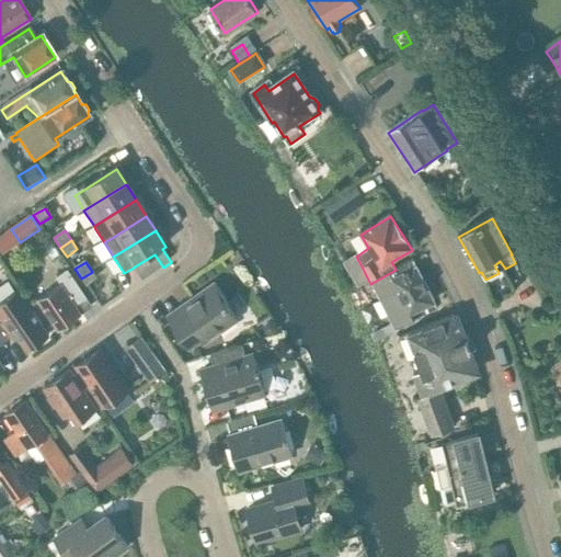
[(374,282),(370,284),(392,326),(396,332),(415,322),(425,317),(422,309),(433,304),(435,304),(416,266),(414,262),(397,270),(389,274),(382,277),(374,282)]
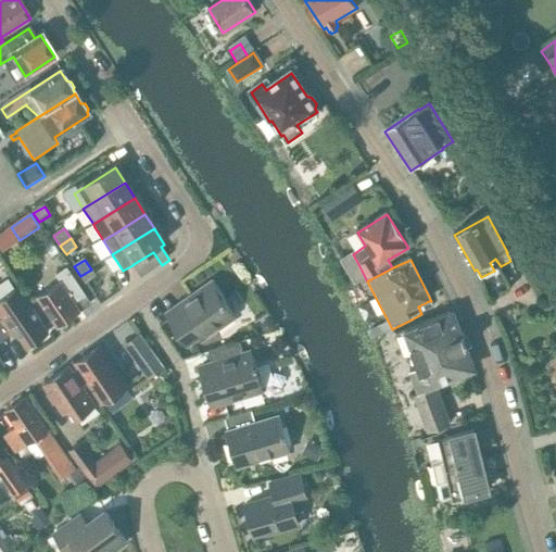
[(60,284),(38,299),(58,328),(80,313),(75,304),(86,297),(86,296),(85,296),(66,270),(55,276),(60,284)]
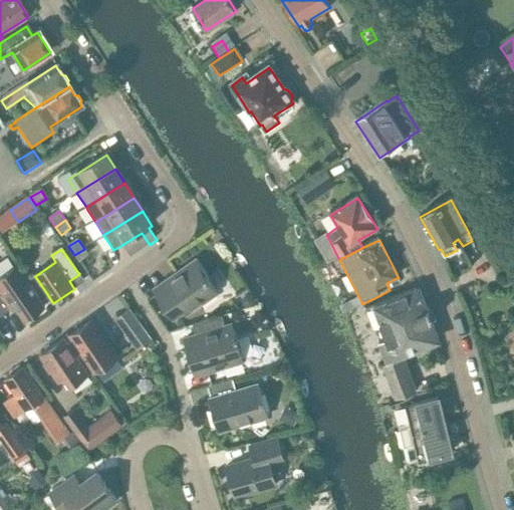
[(74,255),(79,262),(89,256),(84,249),(74,255)]
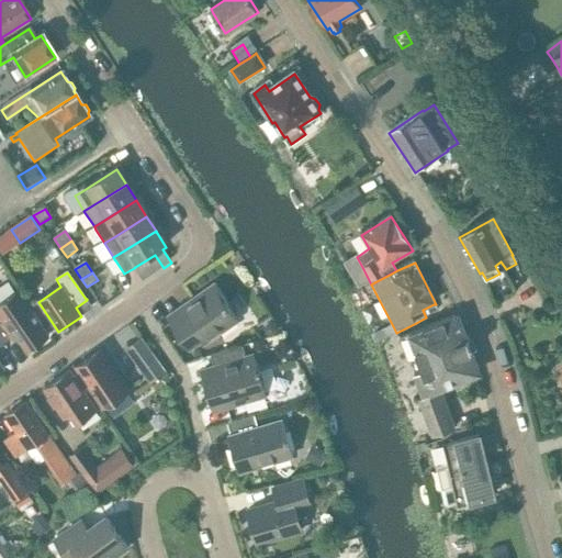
[(204,345),(237,323),(226,309),(228,308),(214,287),(180,311),(183,315),(171,323),(189,349),(201,341),(204,345)]
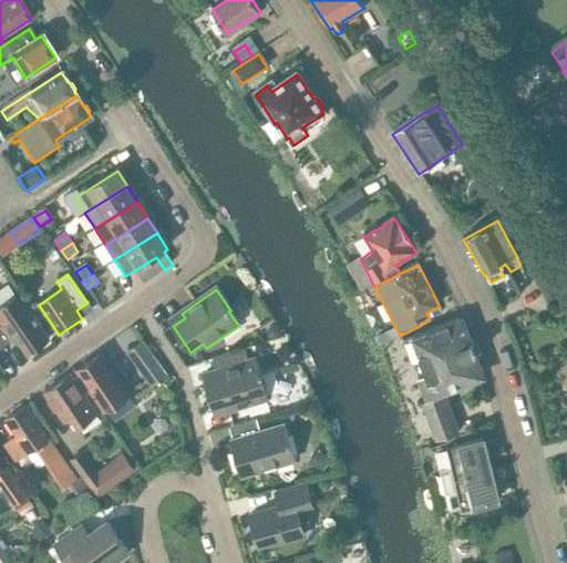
[(28,357),(50,341),(20,296),(0,308),(0,349),(0,350),(17,339),(28,357)]
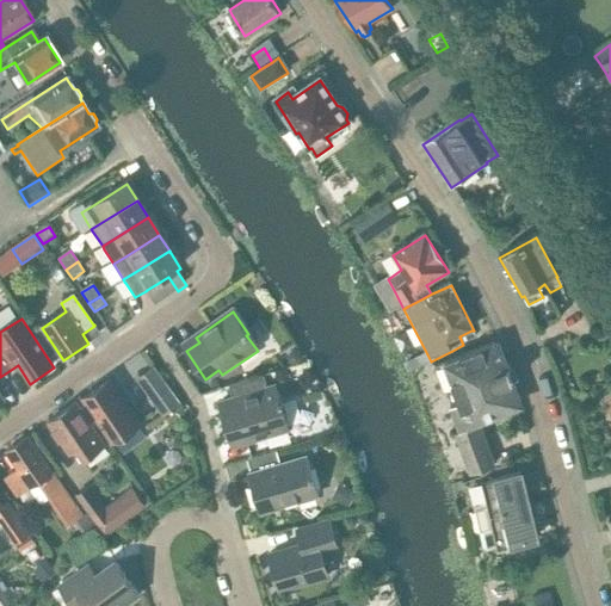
[(519,410),(520,401),(511,377),(513,377),(507,363),(505,363),(500,350),(494,347),(444,366),(460,404),(451,408),(466,446),(460,449),(470,476),(495,468),(480,426),(519,410)]
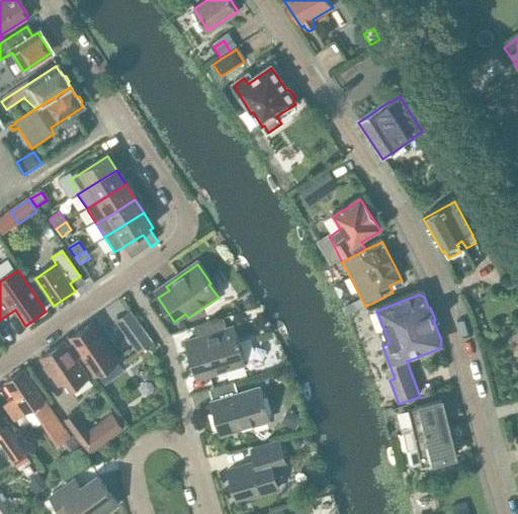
[(246,301),(243,305),(245,310),(249,312),(254,311),(256,307),(254,302),(250,300),(246,301)]
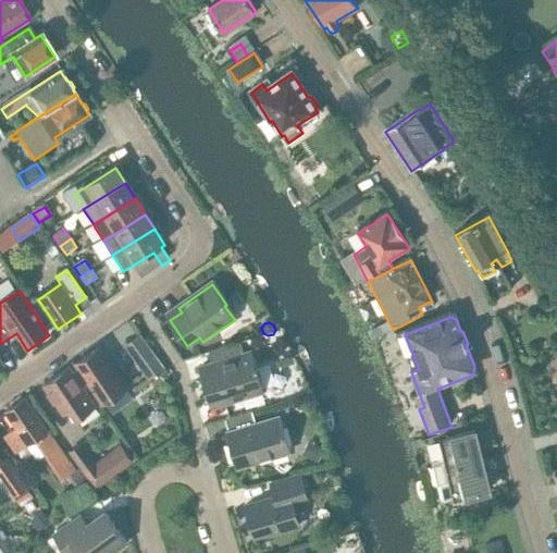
[(125,347),(149,380),(163,370),(139,338),(125,347)]
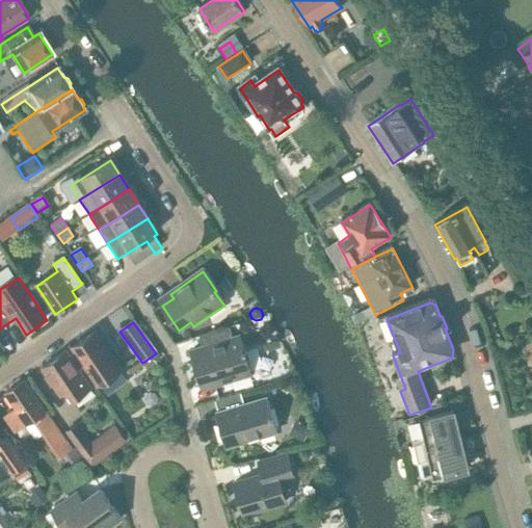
[(250,323),(239,326),(242,335),(253,332),(250,323)]
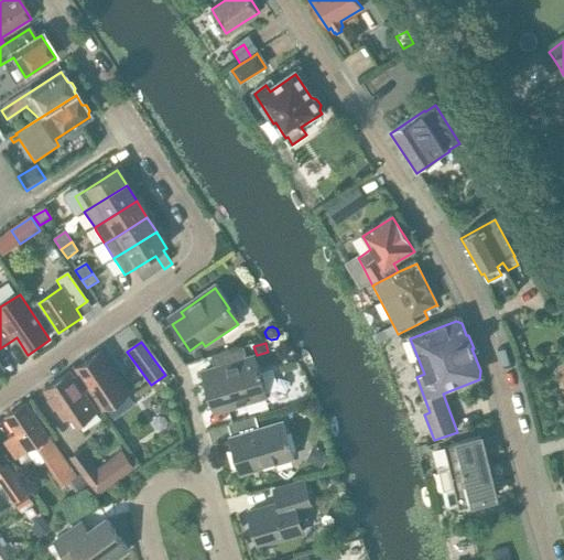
[(255,359),(247,362),(243,350),(235,353),(209,361),(213,373),(203,376),(214,413),(266,398),(259,375),(261,375),(260,370),(258,370),(255,359)]
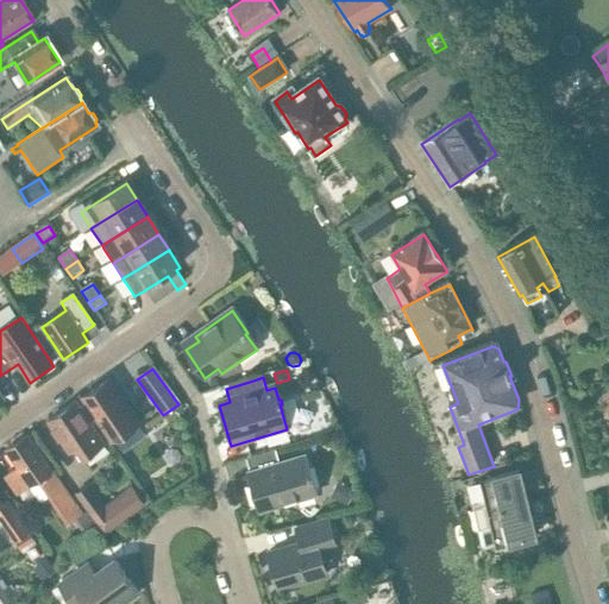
[(82,401),(108,438),(112,444),(139,425),(110,382),(82,401)]
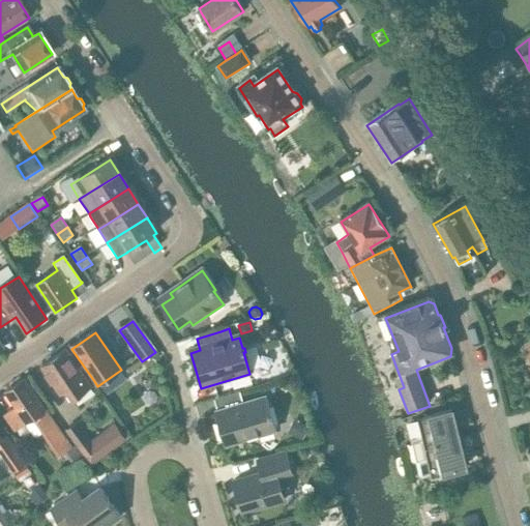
[(41,369),(60,396),(66,391),(72,400),(90,387),(66,352),(41,369)]
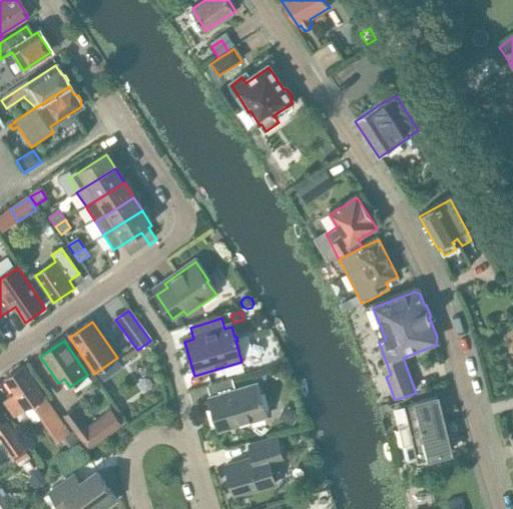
[(15,396),(3,404),(14,419),(24,412),(26,411),(26,412),(34,406),(43,419),(59,442),(62,440),(69,435),(63,426),(45,399),(24,368),(5,381),(15,396)]
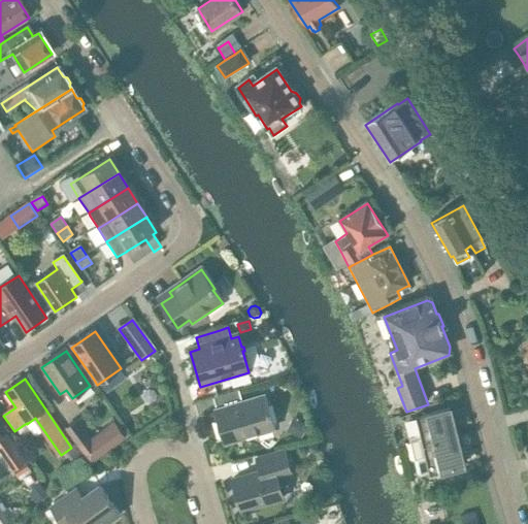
[(269,417),(271,416),(270,412),(268,413),(263,398),(242,404),(239,392),(213,400),(226,445),(273,430),(269,417)]
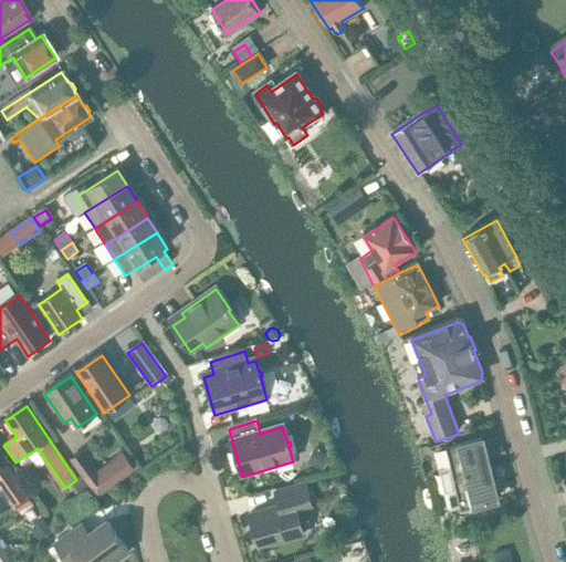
[(457,492),(444,496),(448,509),(452,511),(460,509),(461,510),(498,501),(483,443),(446,451),(457,492)]
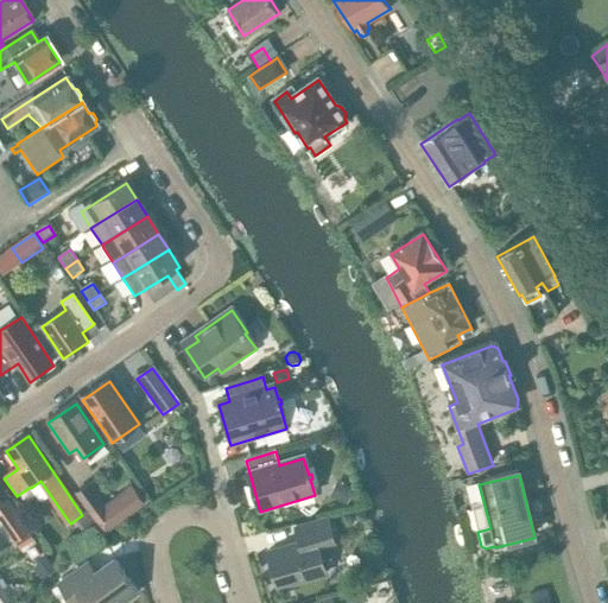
[(75,494),(89,512),(106,535),(144,506),(131,488),(106,506),(102,502),(88,483),(75,494)]
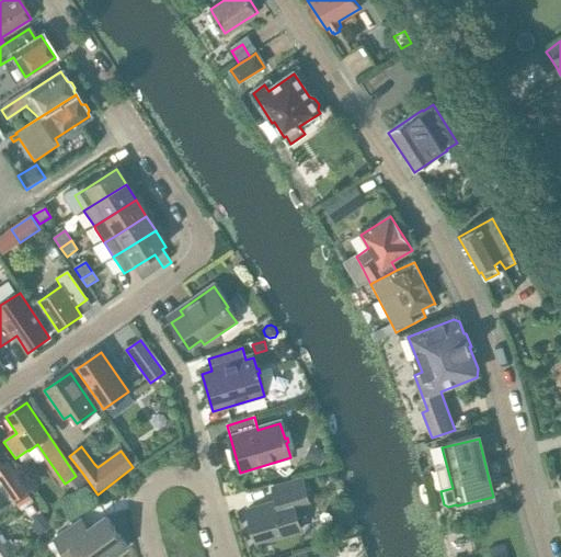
[(316,450),(308,463),(320,469),(328,456),(316,450)]
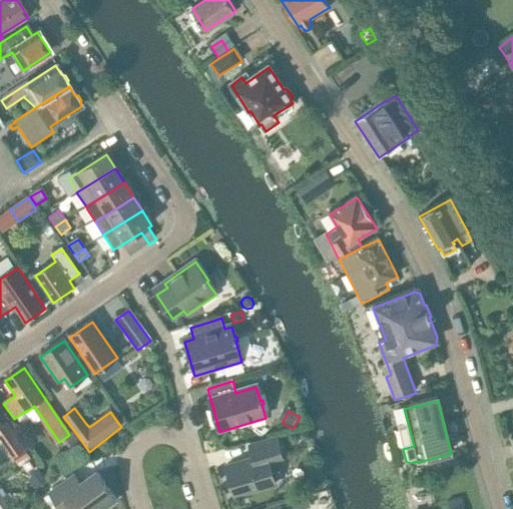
[(0,441),(11,458),(24,450),(6,423),(1,426),(0,424),(0,441)]
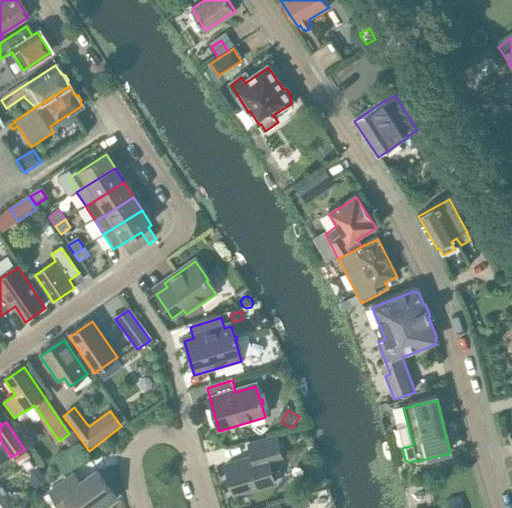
[(305,430),(295,433),(297,439),(302,441),(308,439),(305,430)]
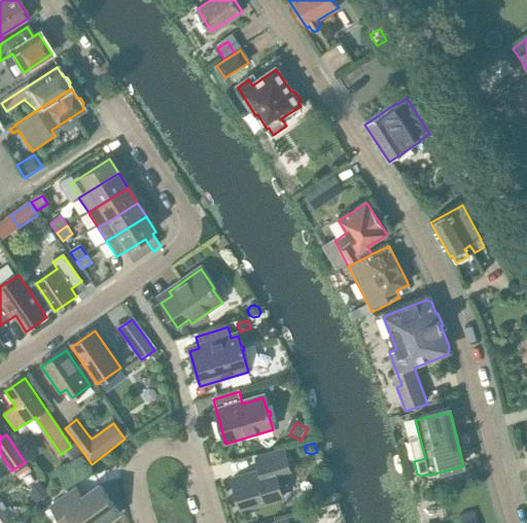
[(277,480),(291,476),(284,452),(256,459),(260,473),(233,481),(242,512),(283,500),(277,480)]
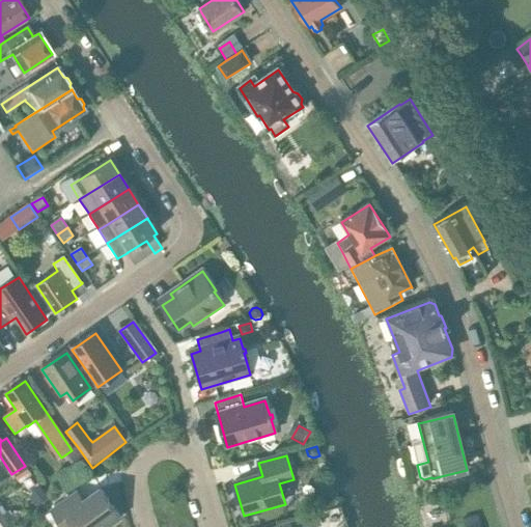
[(27,468),(14,476),(20,484),(27,479),(31,487),(37,482),(29,471),(27,468)]
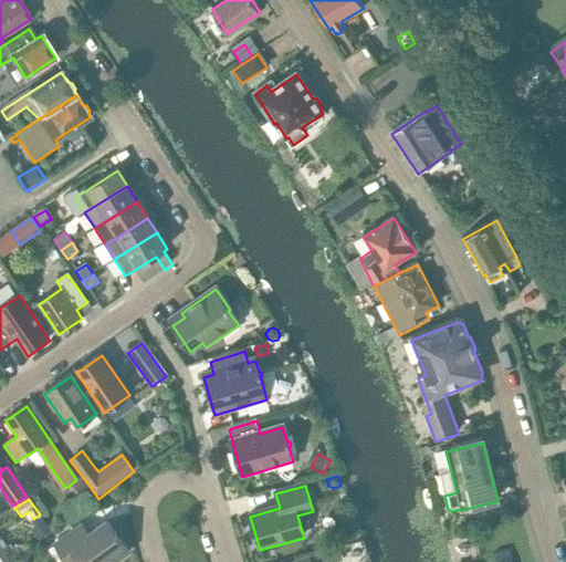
[(33,529),(32,530),(40,542),(52,533),(45,522),(34,530),(33,529)]
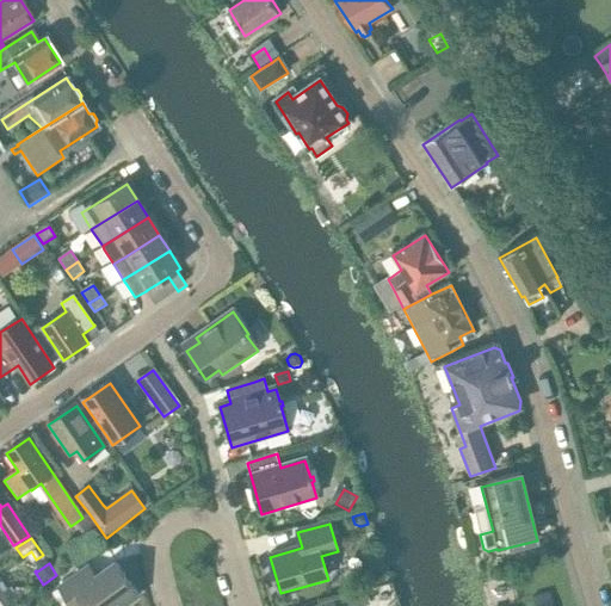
[(125,605),(139,597),(116,566),(97,580),(88,568),(60,589),(71,605),(125,605)]
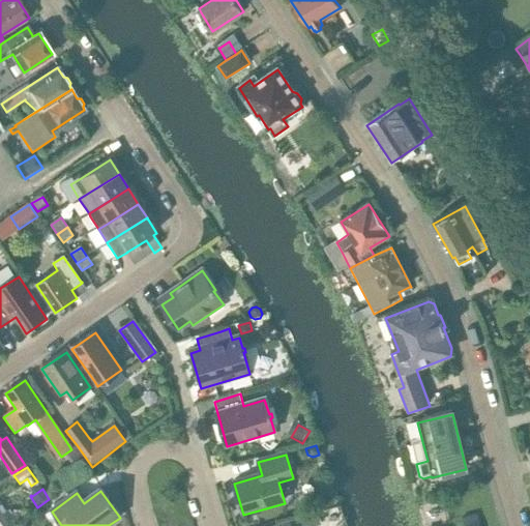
[(6,514),(0,518),(0,524),(1,525),(15,525),(21,522),(16,516),(15,517),(13,515),(10,517),(8,513),(6,514)]
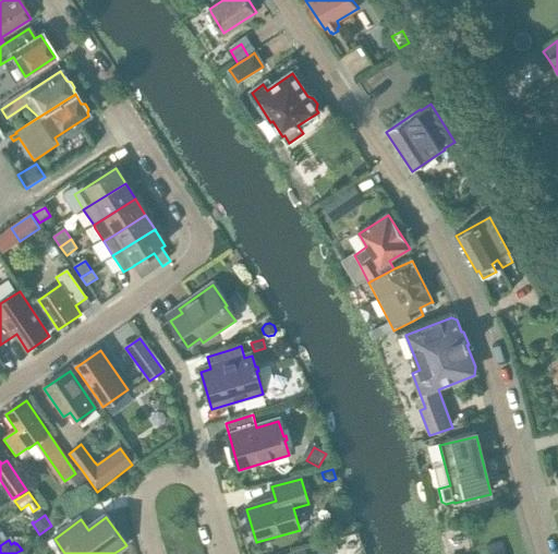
[(505,553),(501,543),(486,549),(487,553),(505,553)]
